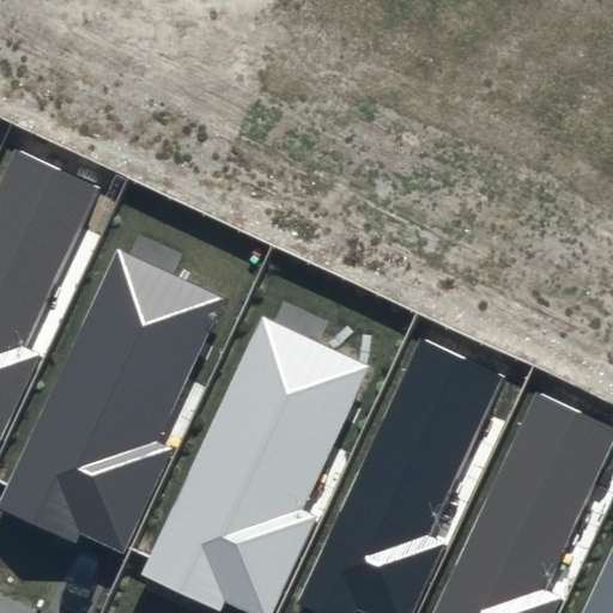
[(25,347),(98,187),(12,149),(0,174),(0,443),(41,354),(25,347)]
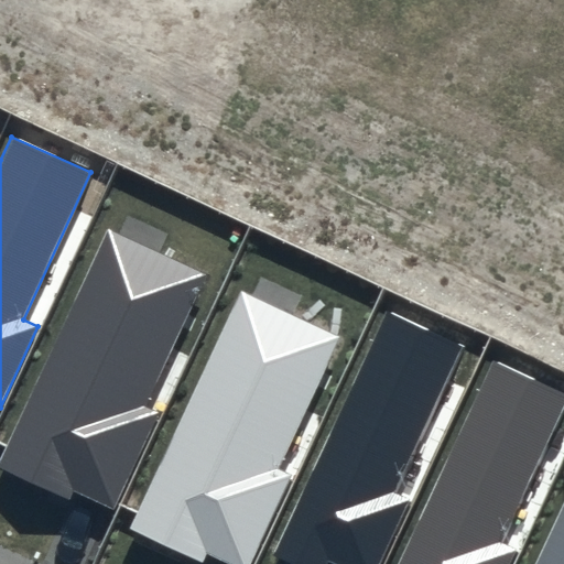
[(207,273),(108,228),(0,462),(0,465),(73,499),(76,491),(115,509),(159,414),(145,408),(207,273)]
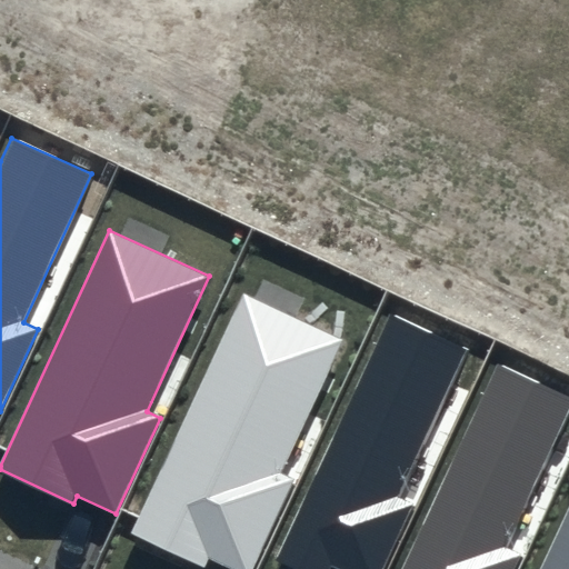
[(345,340),(243,293),(132,533),(205,568),(209,558),(232,568),(252,568),(295,479),(283,473),(345,340)]
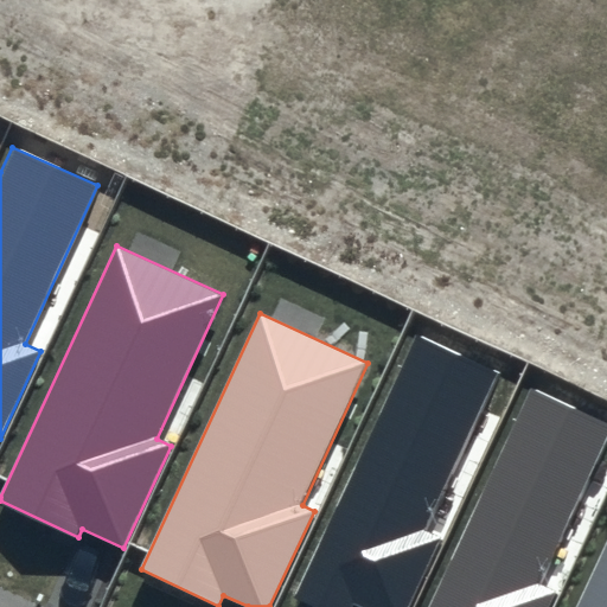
[(426,530),(497,374),(417,337),(299,598),(319,606),(352,606),(355,604),(360,606),(409,606),(442,537),(426,530)]
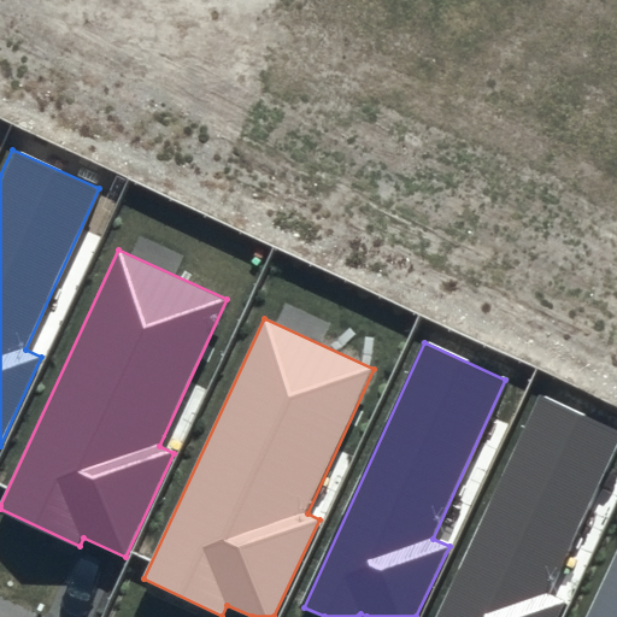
[(616,446),(616,432),(540,395),(434,616),(557,616),(565,601),(548,593),(616,446)]
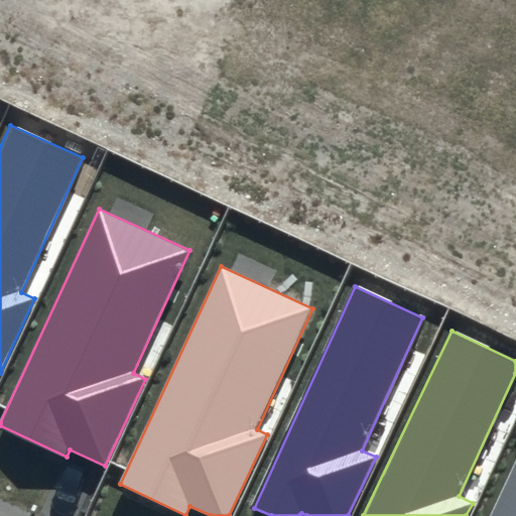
[(515,515),(515,463),(491,515),(515,515)]
